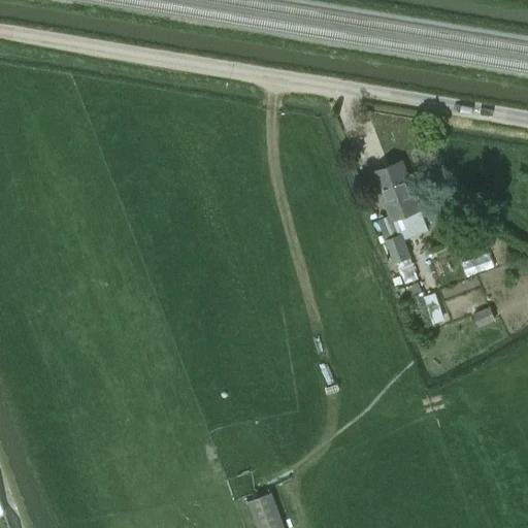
[(420,208),(421,207),(403,160),(373,171),(392,219),(401,216),(410,237),(429,230),(420,208)]
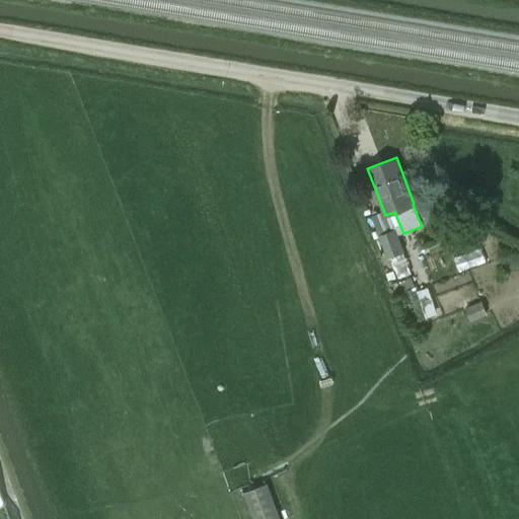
[(411,273),(408,265),(402,252),(404,252),(395,228),(379,235),(388,257),(389,257),(394,270),(395,270),(398,278),(411,273)]
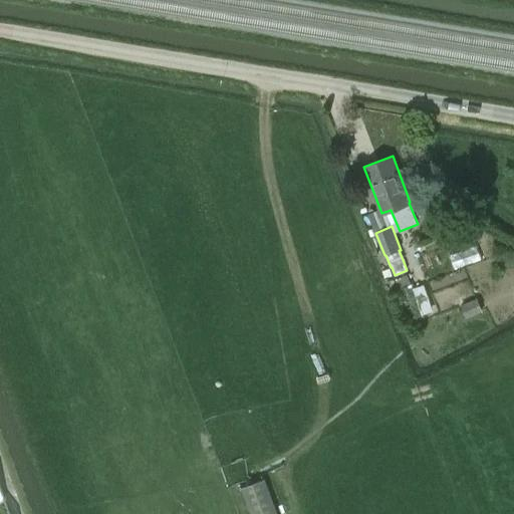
[(462,304),(467,317),(483,310),(477,298),(462,304)]
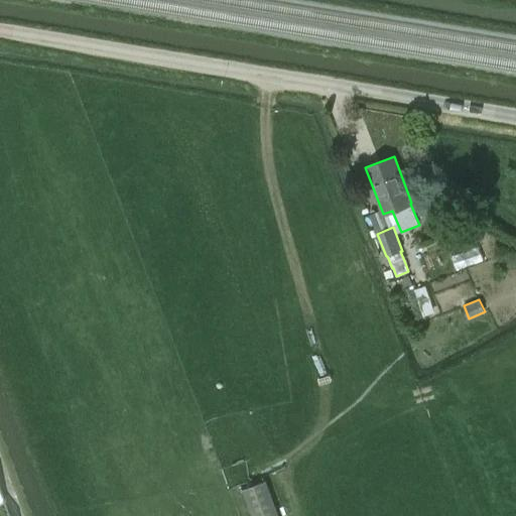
[(241,489),(251,515),(279,515),(266,479),(241,489)]
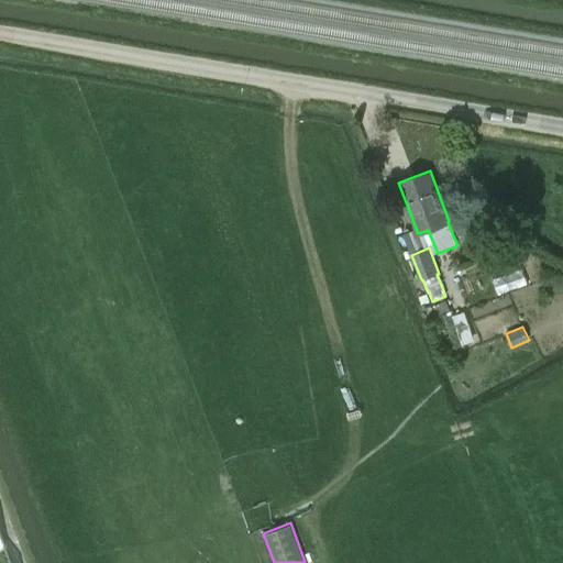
[(0,562),(9,562),(0,538),(0,562)]
